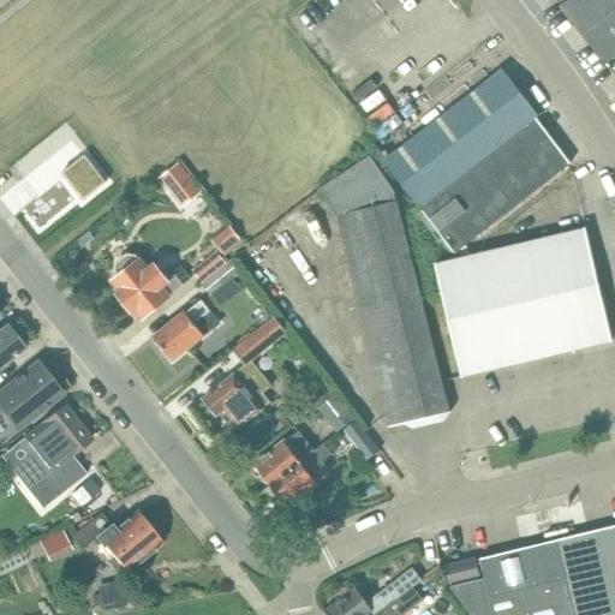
[(614,0),(568,0),(560,7),(605,64),(614,57),(614,0)]
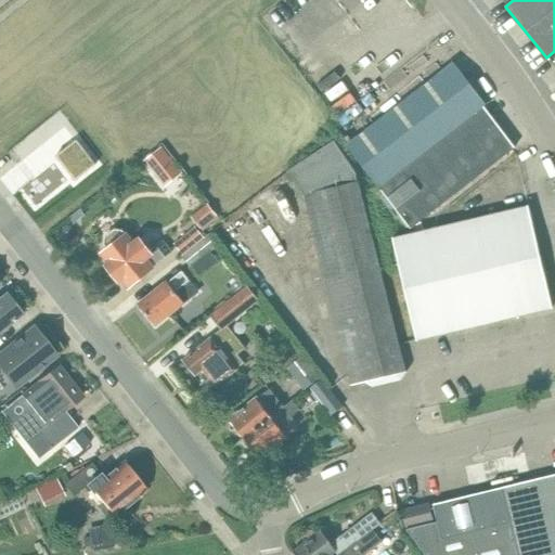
[(379,188),(381,186),(483,106),(486,104),(454,63),(437,76),(348,146),(379,188)]
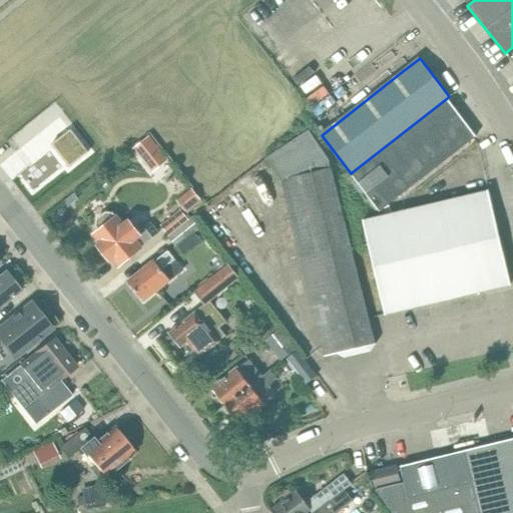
[(336,77),(317,88),(322,97),(341,86),(336,77)]
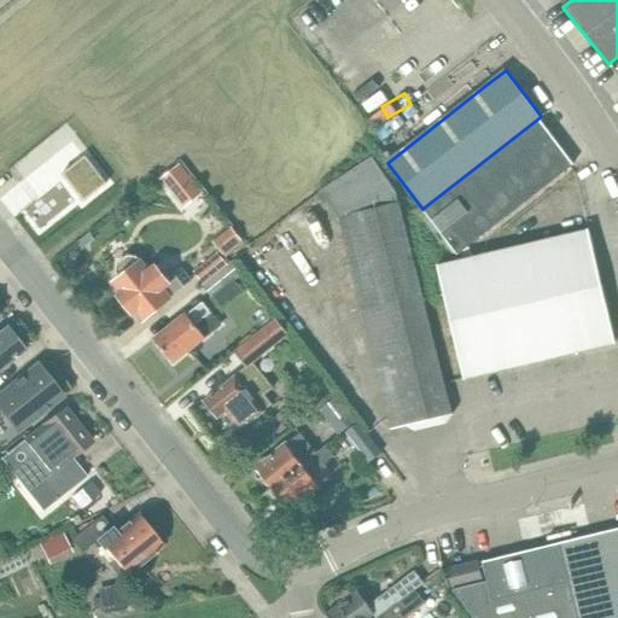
[(460,254),(555,178),(573,164),(538,118),(424,208),(460,254)]
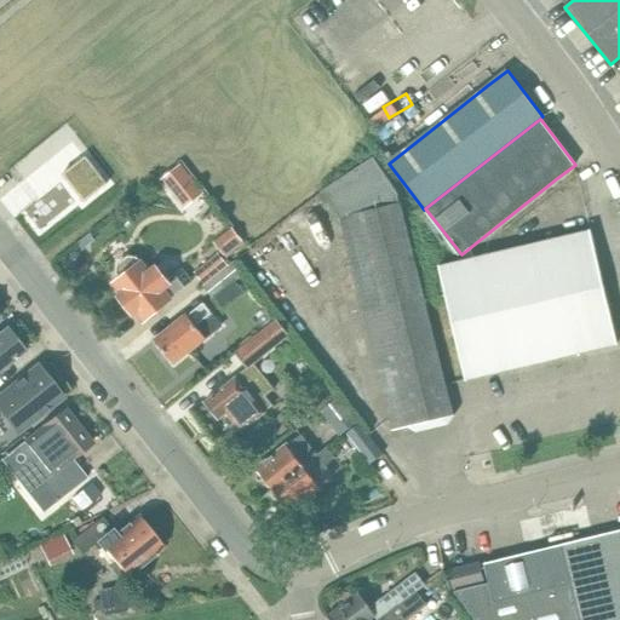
[(84,202),(108,184),(86,156),(62,174),(84,202)]
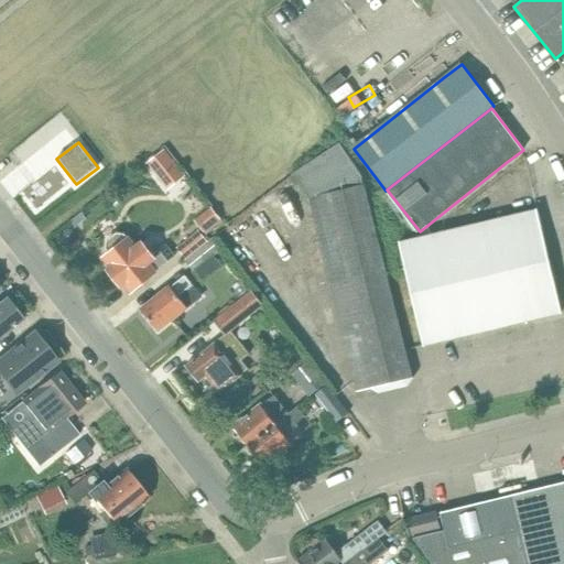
[(362,184),(361,176),(339,142),(293,173),(310,197),(307,197),(326,272),(335,307),(337,307),(357,392),(413,378),(365,184),(362,184)]
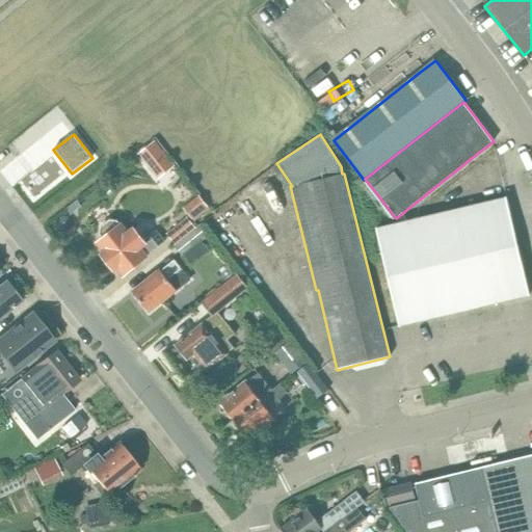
[(51,158),(38,167),(49,182),(61,173),(51,158)]
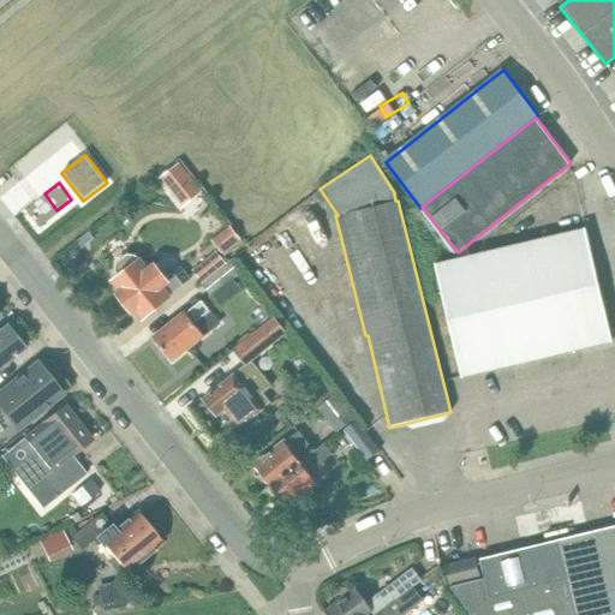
[(212,240),(222,252),(240,239),(230,226),(212,240)]
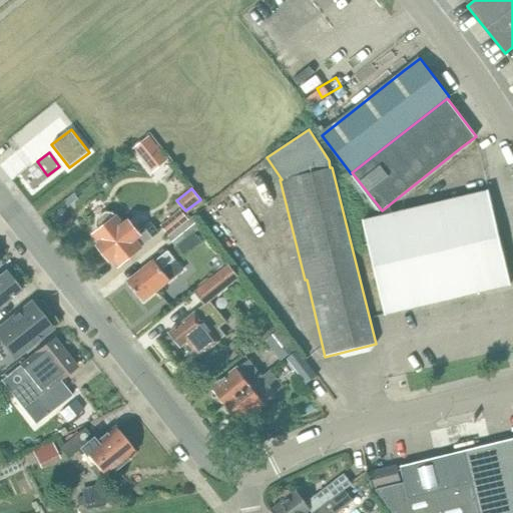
[(386,315),(511,285),(488,190),(363,220),(381,295),(386,315)]
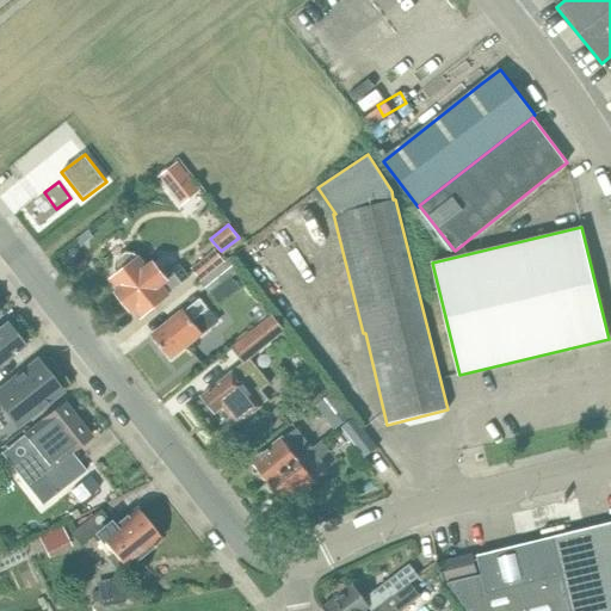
[(191,269),(201,281),(224,261),(215,250),(191,269)]
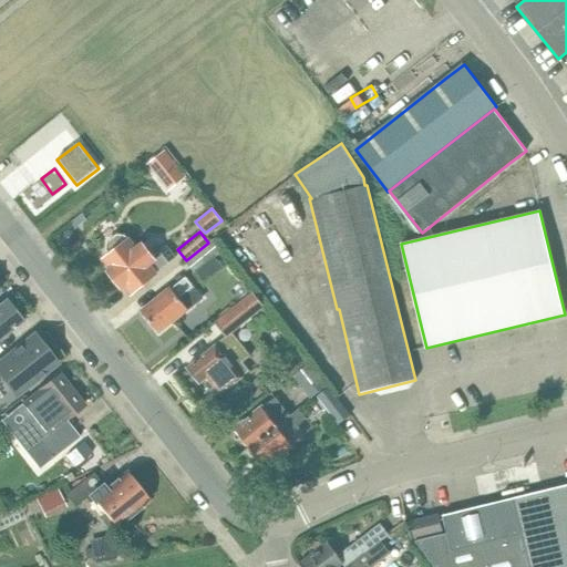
[(126,237),(117,235),(107,243),(106,250),(111,255),(105,259),(112,268),(110,270),(122,286),(124,284),(132,292),(156,272),(175,257),(166,245),(152,256),(143,245),(137,249),(126,237)]
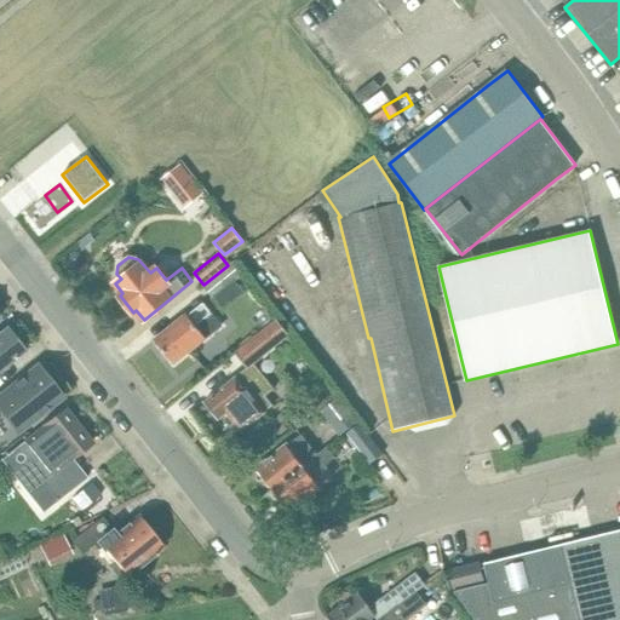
[(204,285),(202,286),(213,299),(244,275),(233,262),(228,265),(204,285)]
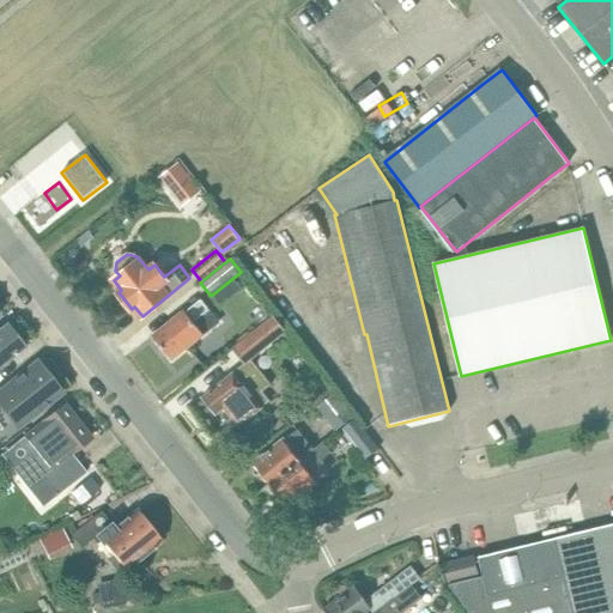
[(184,310),(152,337),(171,360),(190,345),(204,334),(218,322),(208,310),(199,299),(184,310)]
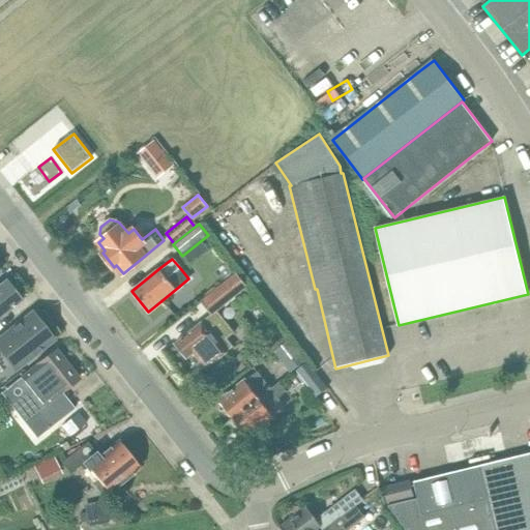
[(211,315),(190,331),(174,344),(186,359),(194,353),(206,370),(223,356),(227,353),(233,347),(227,340),(234,333),(216,311),(247,287),(237,273),(201,302),(211,315)]
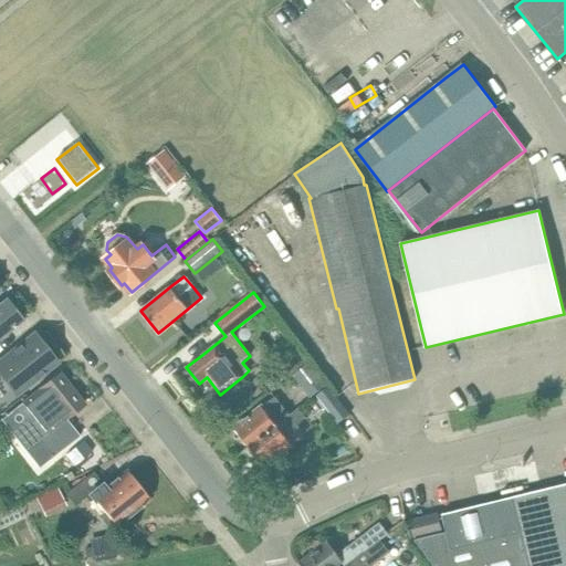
[(0,338),(24,321),(23,320),(7,299),(0,303),(0,338)]
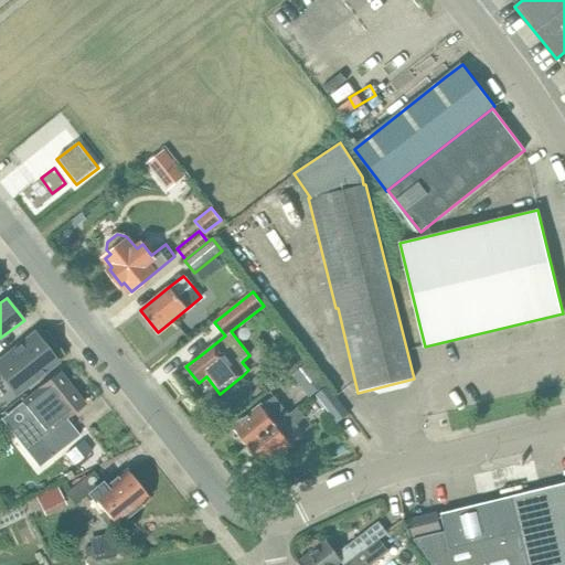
[(0,374),(1,374),(17,394),(57,362),(34,333),(0,359),(0,374)]
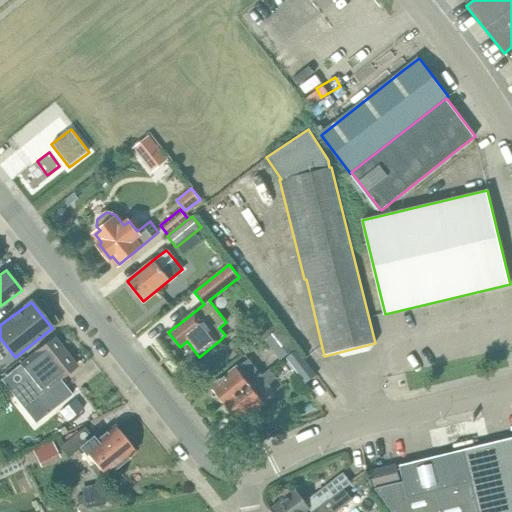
[(258,343),(259,342),(279,326),(272,316),(250,333),(258,343)]
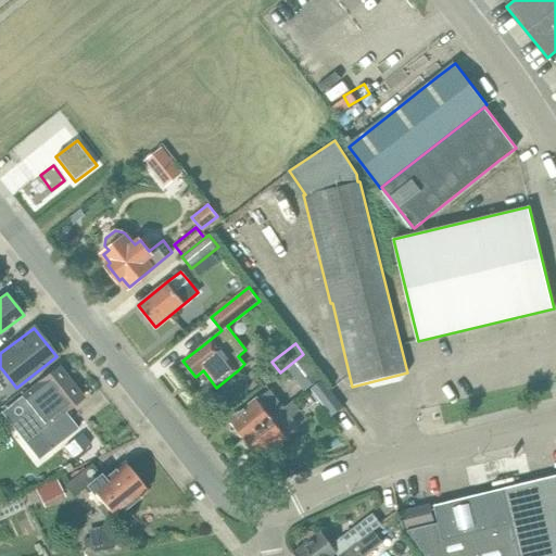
[(323,378),(303,354),(281,371),(287,379),(292,375),(305,391),(323,378)]
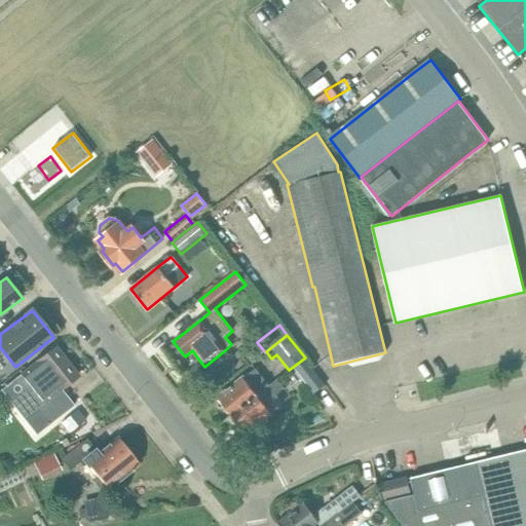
[(77,376),(54,347),(16,378),(27,391),(16,399),(41,430),(73,406),(61,389),(77,376)]
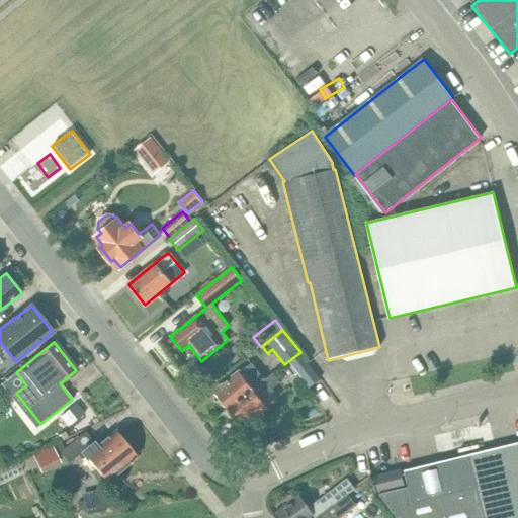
[(310,386),(320,379),(307,363),(300,355),(291,362),(297,371),(310,386)]
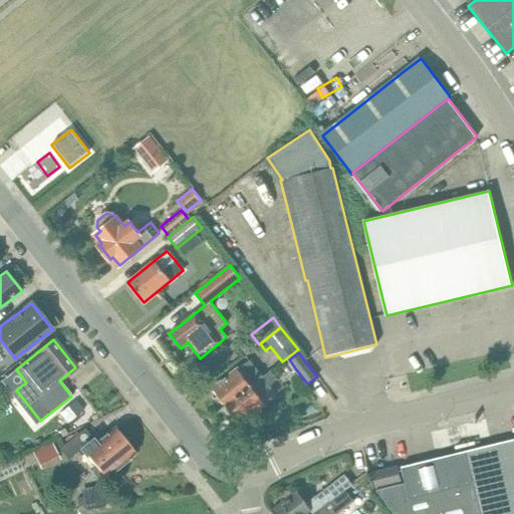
[(227,407),(263,377),(250,360),(237,370),(213,389),(227,407)]
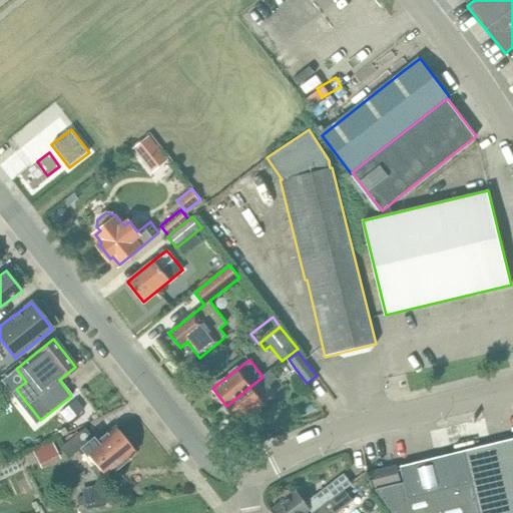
[(272,371),(263,377),(226,406),(238,422),(275,393),(270,385),(278,379),(272,371)]
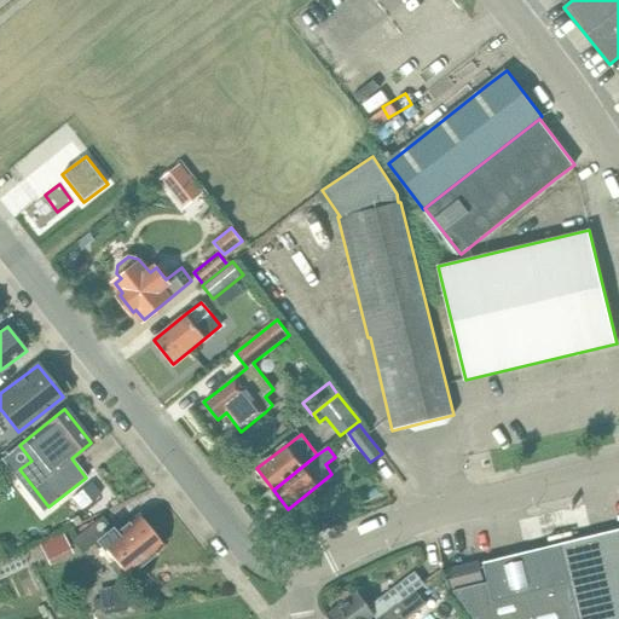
[(151,532),(139,515),(116,533),(104,519),(73,543),(81,555),(93,545),(97,550),(102,545),(113,559),(108,562),(119,577),(123,573),(126,576),(136,568),(163,545),(160,542),(163,539),(155,528),(151,532)]
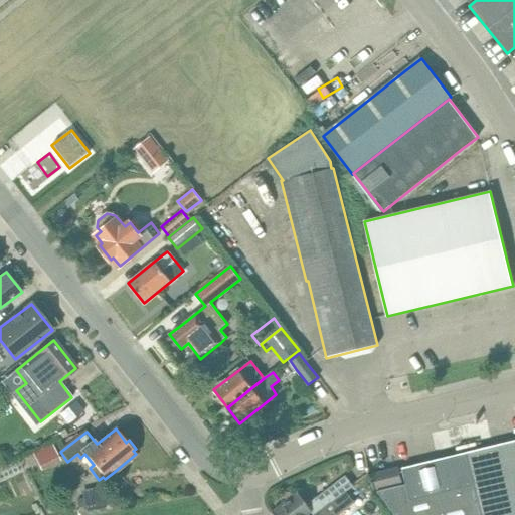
[(514,514),(514,440),(401,468),(403,475),(406,486),(377,493),(394,514),(514,514)]
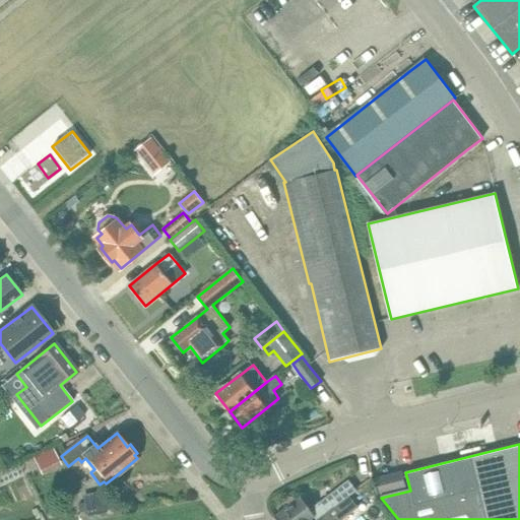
[(380,494),(406,488),(402,471),(377,478),(380,494)]
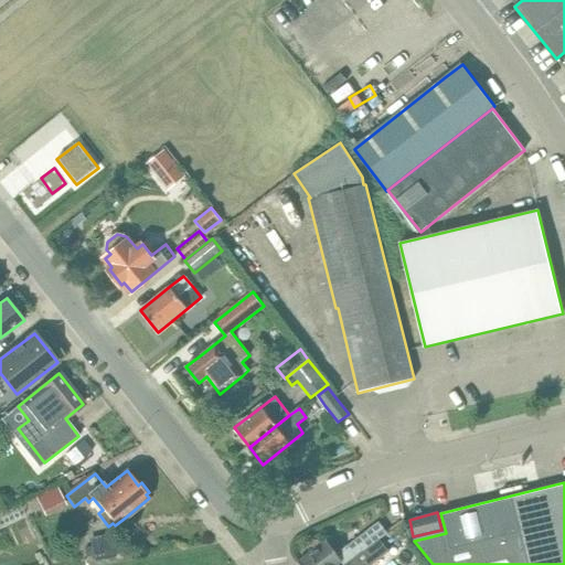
[(343,564),(386,532),(379,522),(337,554),(327,541),(298,562),(300,564),(336,564),(341,562),(343,564)]
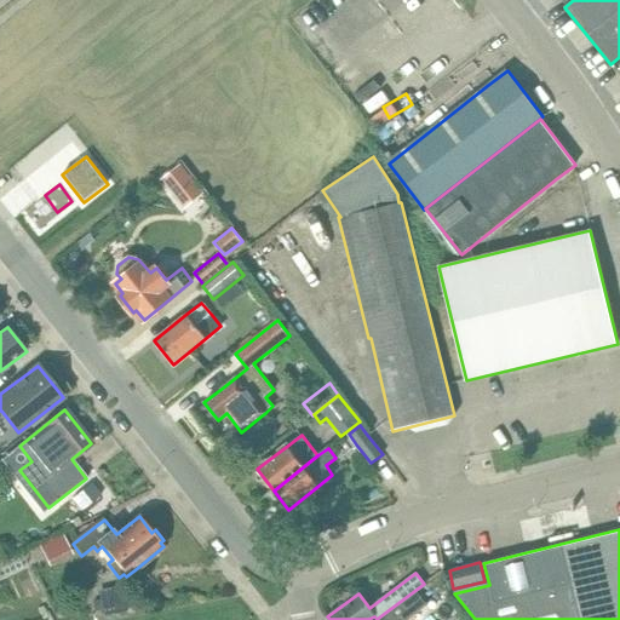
[(395,619),(402,613),(397,607),(425,585),(424,584),(377,619),(375,619),(395,619)]
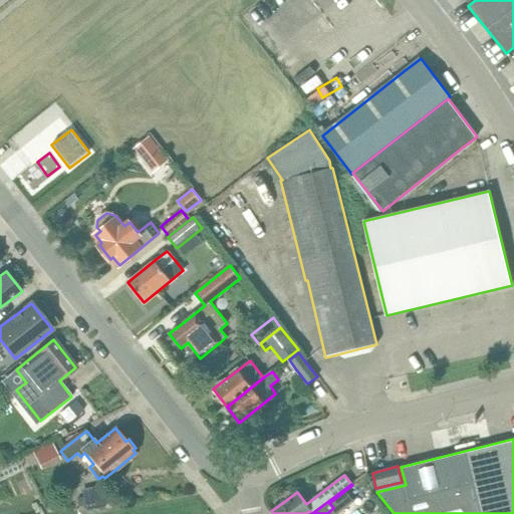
[(84,508),(103,505),(101,487),(81,490),(83,498),(76,499),(77,507),(84,506),(84,508)]
